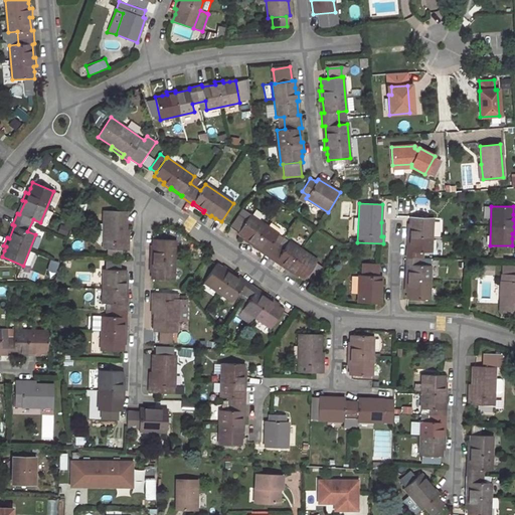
[(125,242),(126,228),(126,211),(104,210),(103,249),(128,250),(129,242),(125,242)]
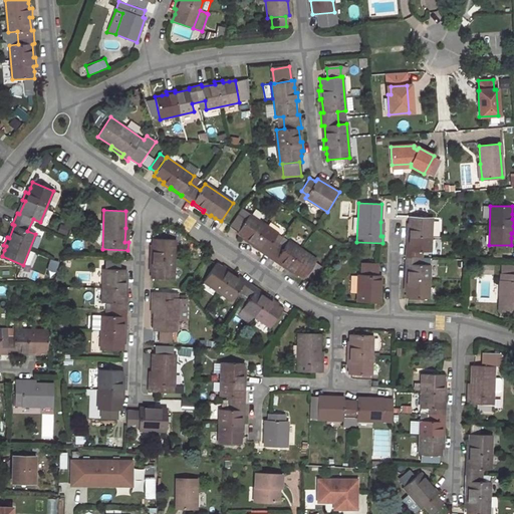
[(264,253),(274,261),(275,259),(287,267),(286,268),(293,273),(294,272),(298,275),(303,278),(316,260),(287,241),(283,247),(272,240),(277,233),(249,214),(245,221),(238,231),(237,233),(242,236),(247,239),(245,241),(252,246),(253,244),(265,252),(264,253)]
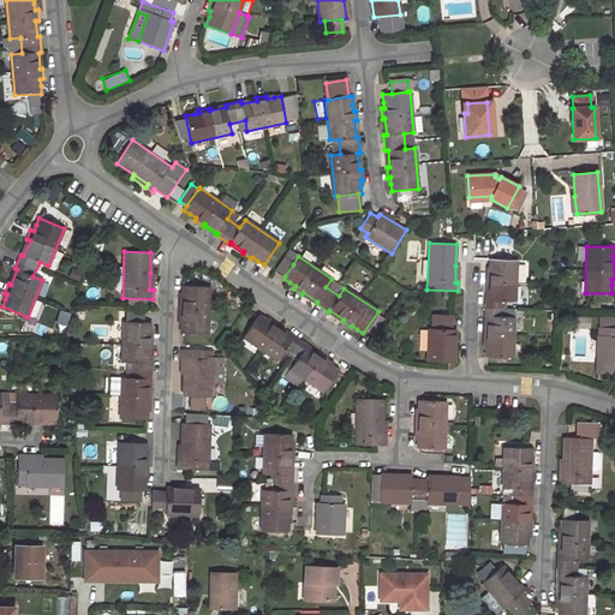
[(285,276),(293,264),(284,257),(275,269),(285,276)]
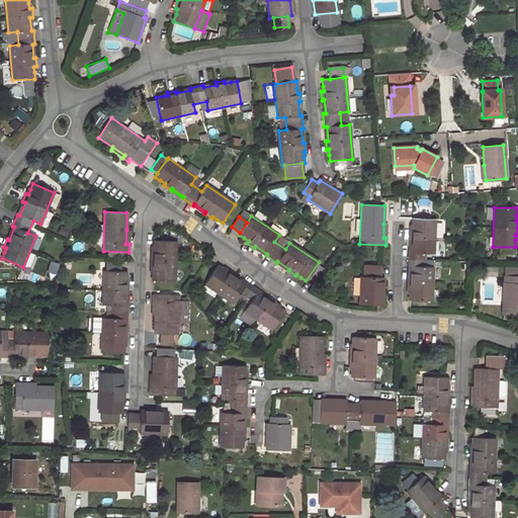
[(431,300),(433,266),(425,265),(425,253),(433,253),(435,220),(412,219),(412,225),(412,230),(409,230),(409,239),(412,239),(411,252),(408,252),(408,265),(411,265),(410,279),(408,279),(407,288),(410,288),(409,293),(409,300),(431,300)]
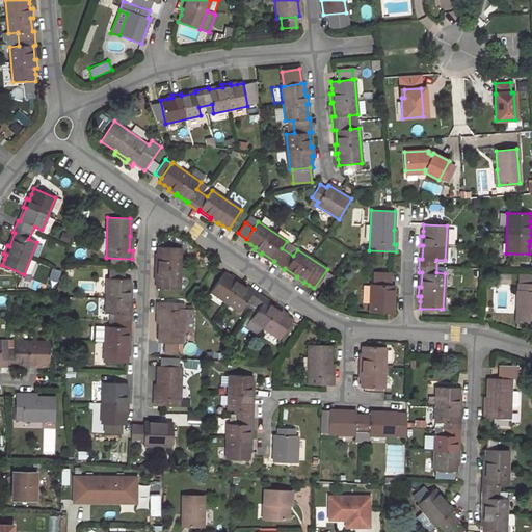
[(180,289),(181,247),(158,247),(158,255),(158,261),(155,261),(154,274),(157,274),(157,280),(157,288),(180,289)]
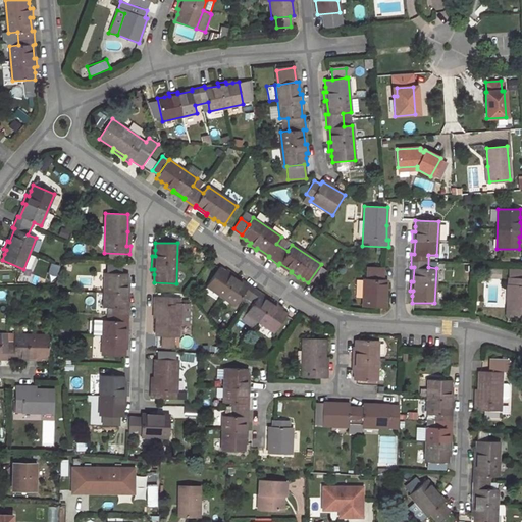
[(256,250),(268,257),(269,256),(257,248),(256,250)]
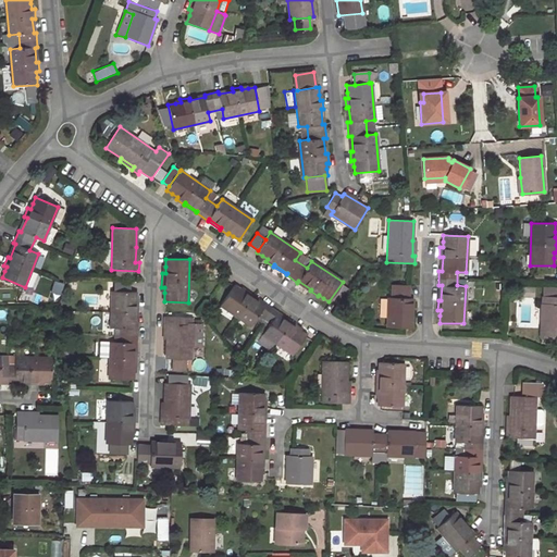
[(311,289),(298,281),(297,283),(310,291),(311,289)]
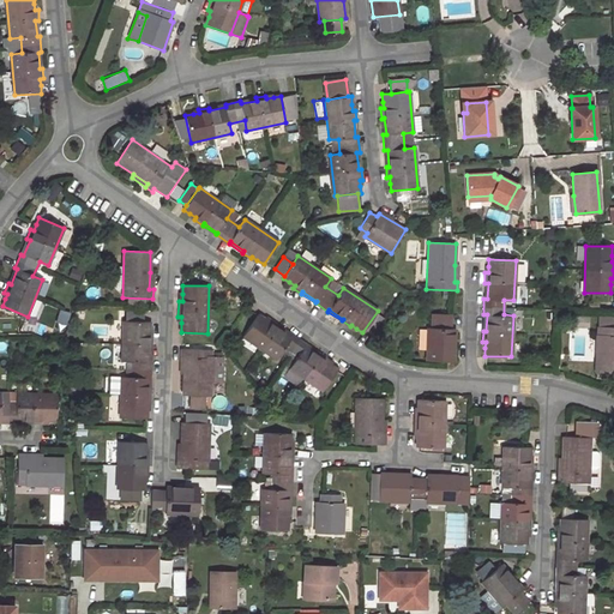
[(427,329),(427,361),(453,361),(455,330),(451,330),(452,314),(432,313),(432,329),(427,329)]
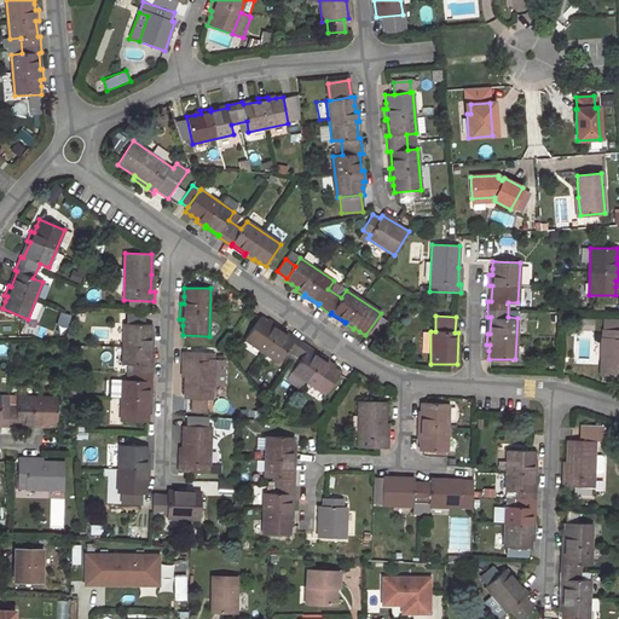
[(246,339),(279,363),(285,354),(298,363),(291,371),(325,394),(341,371),(335,368),(330,364),(331,362),(323,356),(322,358),(307,348),(310,347),(296,337),(295,340),(281,330),(282,328),(273,323),(272,324),(266,320),(260,317),(246,339)]
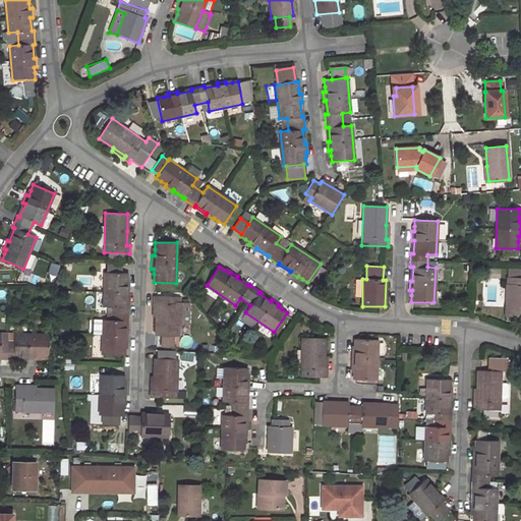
[(520,269),(507,269),(507,277),(520,277),(520,269)]
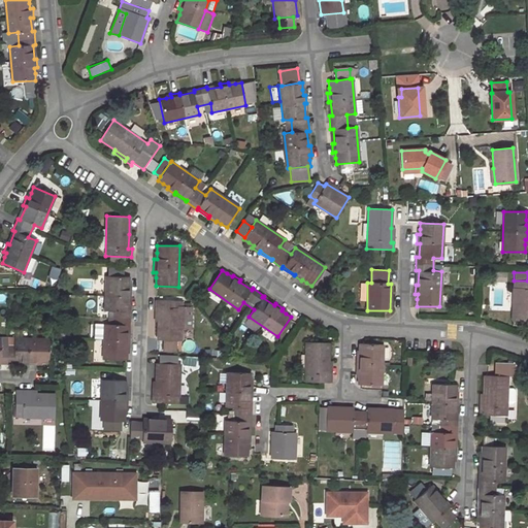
[(105,324),(103,358),(127,359),(127,353),(127,348),(130,348),(130,339),(127,339),(128,325),(130,325),(131,311),(128,311),(129,297),(131,297),(131,289),(129,289),(129,283),(129,275),(106,275),(105,310),(114,310),(113,325),(105,324)]
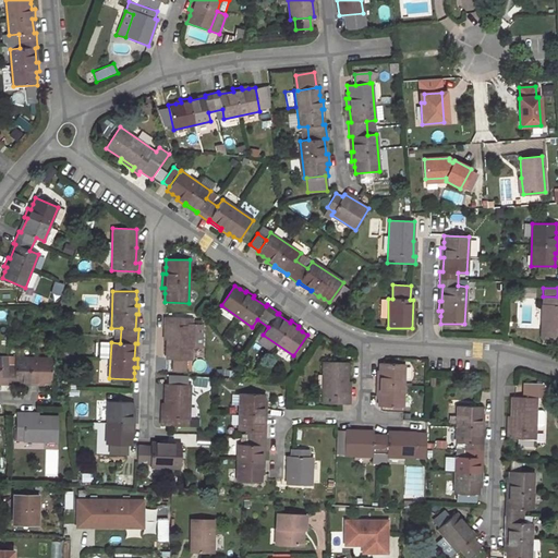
[(267,304),(254,295),(253,298),(266,306),(267,304)]
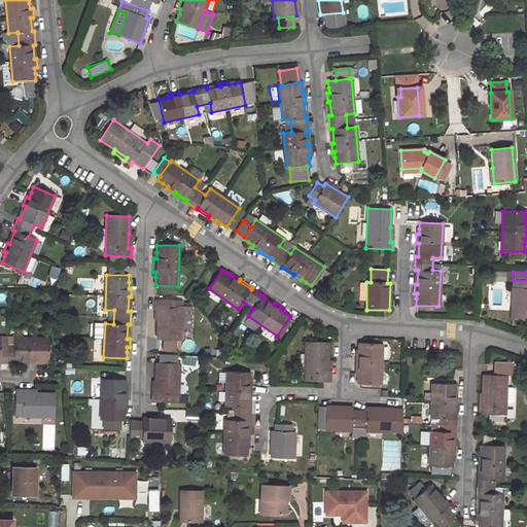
[(526,280),(513,280),(511,320),(526,320),(526,280)]
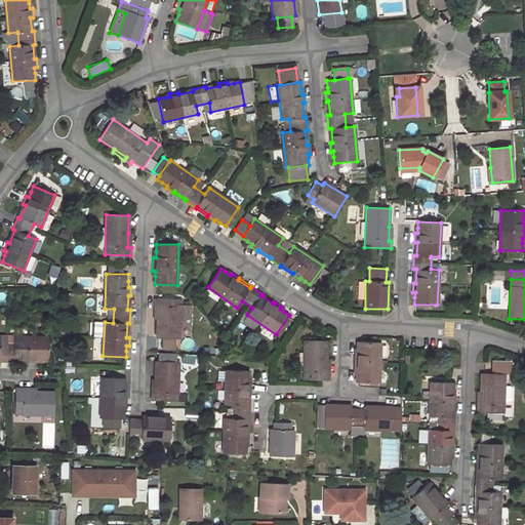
[(274,301),(263,294),(260,295),(273,304),(274,301)]
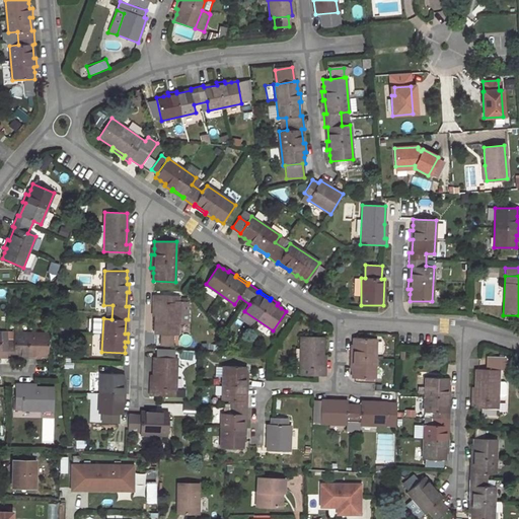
[(156,302),(156,315),(155,334),(177,335),(179,295),(153,294),(152,302),(156,302)]
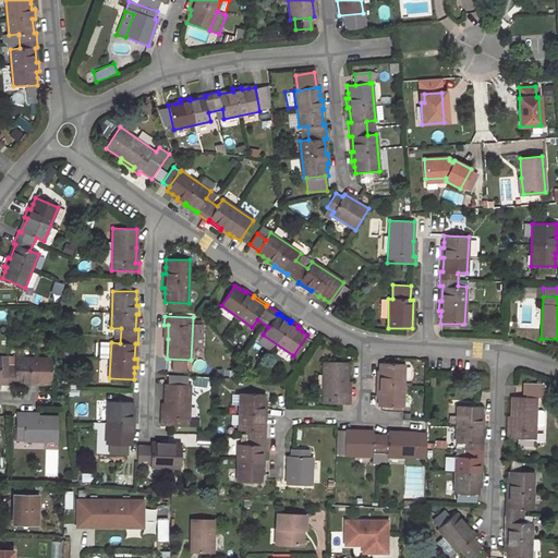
[(0,365),(0,358),(0,356),(0,380),(0,381),(0,385),(14,385),(14,381),(29,381),(28,385),(38,385),(38,383),(44,383),(51,383),(52,359),(14,358),(14,366),(0,365)]
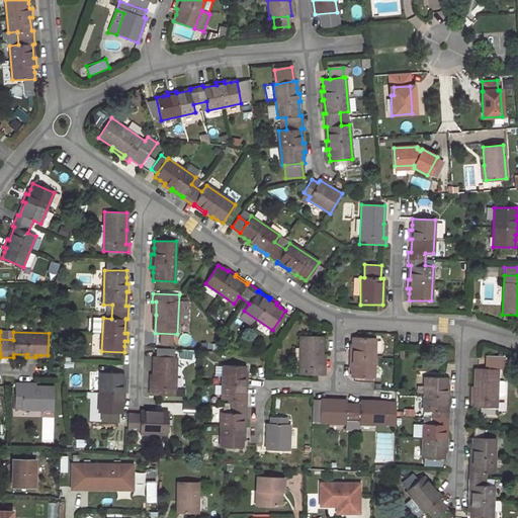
[(299,335),(298,374),(325,374),(325,367),(322,367),(322,354),(322,336),(299,335)]
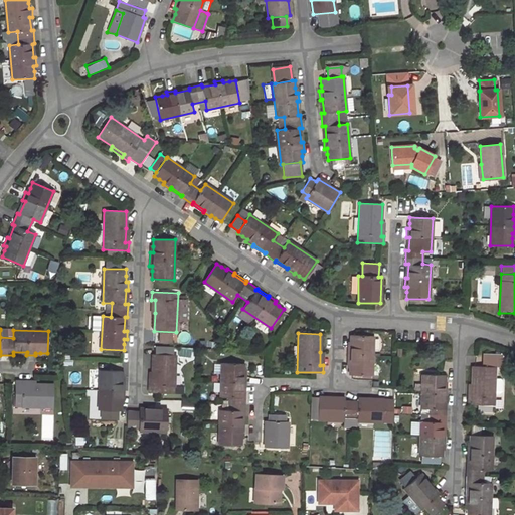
[(371,375),(373,336),(351,335),(350,342),(350,348),(347,348),(347,362),(350,362),(349,367),(349,374),(371,375)]
